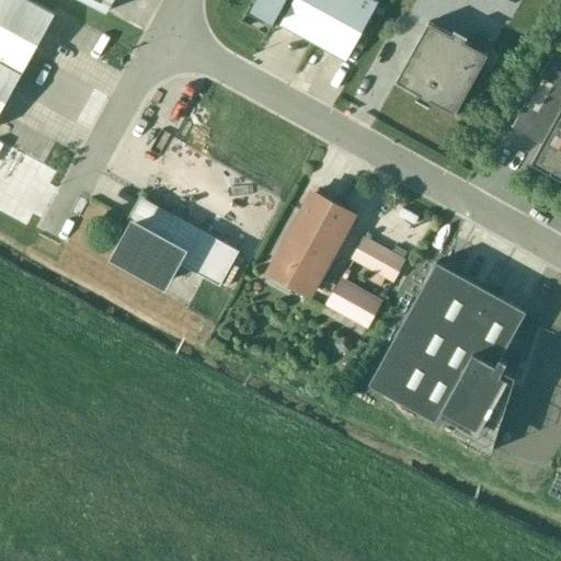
[(0,0),(0,111),(55,13),(30,0),(0,0)]
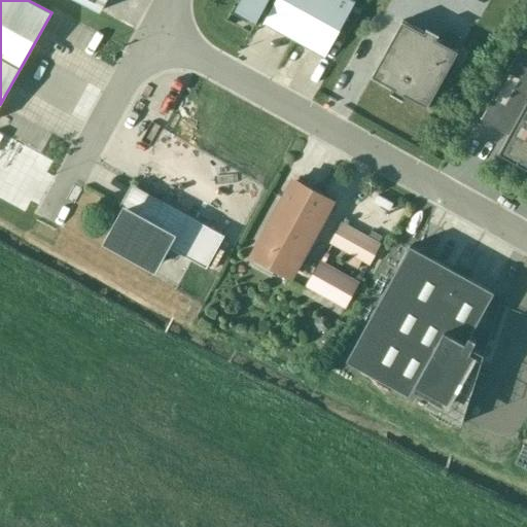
[(105,0),(79,0),(99,11),(105,0)]
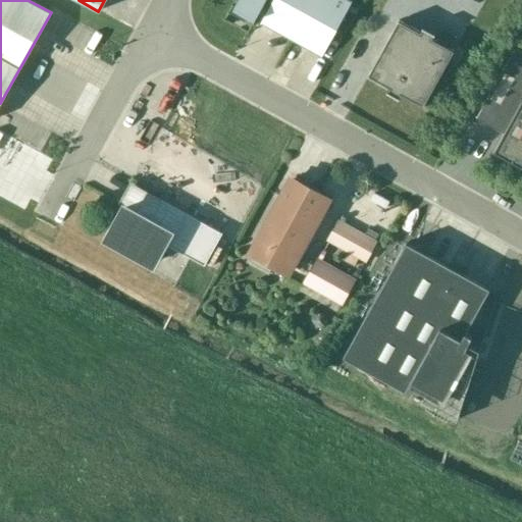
[(237,0),(233,7),(254,18),(264,0),(273,0),(261,22),(321,55),(351,1),(349,0),(237,0)]
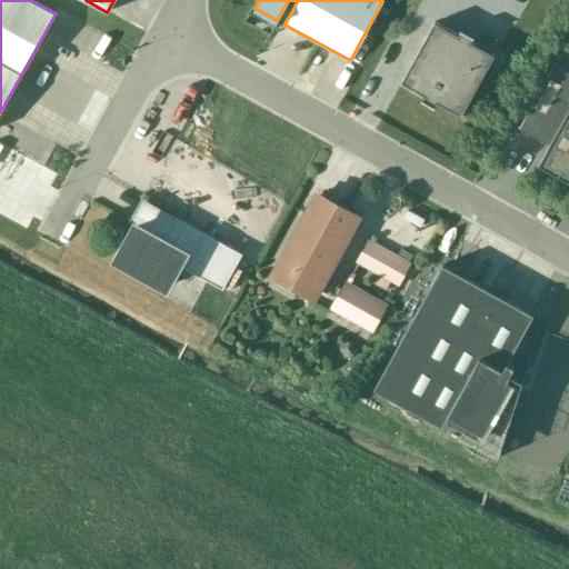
[(461,115),(495,55),(471,42),(473,37),(460,29),(457,35),(433,21),(401,81),(423,95),(421,100),(435,107),(438,102),(461,115)]
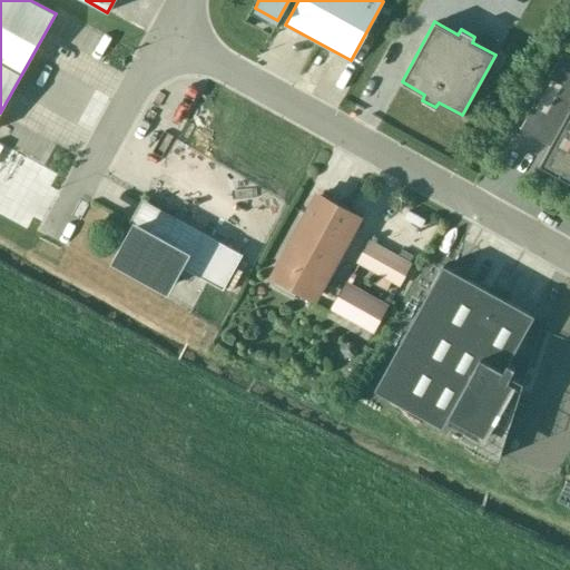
[(569,58),(560,53),(519,129),(549,146),(539,165),(569,182),(569,155),(561,150),(569,133),(569,58)]
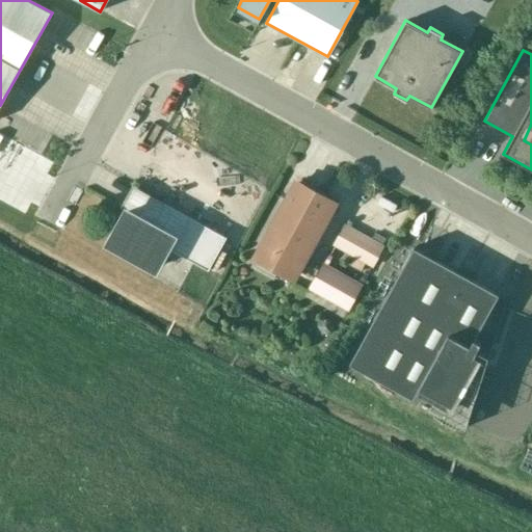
[(293,273),(333,202),(296,182),(257,254),(293,273)]
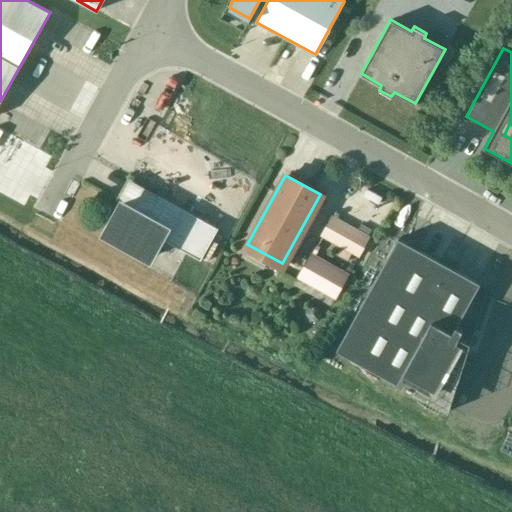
[(218,228),(158,195),(132,181),(121,202),(104,233),(149,258),(160,238),(200,260),(218,228)]
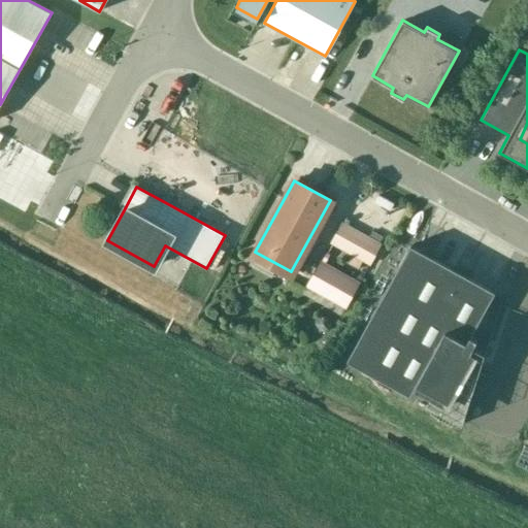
[(370,262),(381,244),(340,223),(331,240),(370,262)]
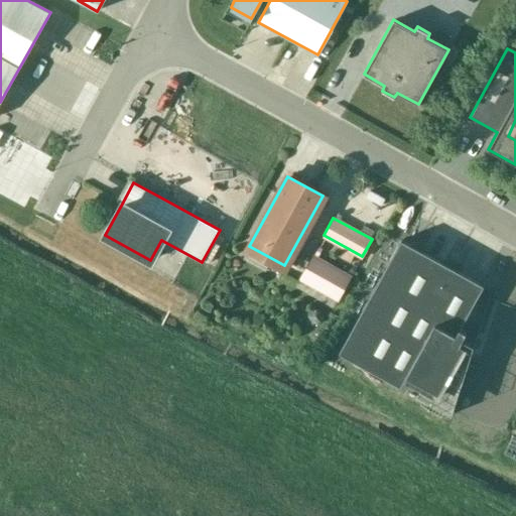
[(492,289),(401,239),(339,352),(453,414),(492,289)]
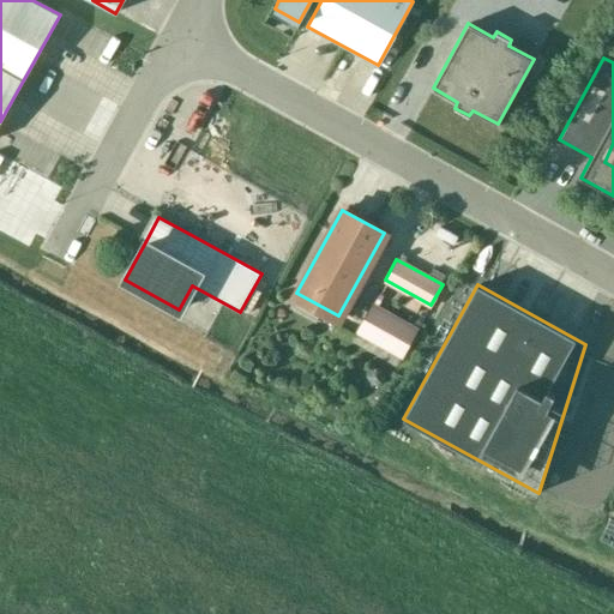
[(402,357),(419,327),(372,302),(355,332),(402,357)]
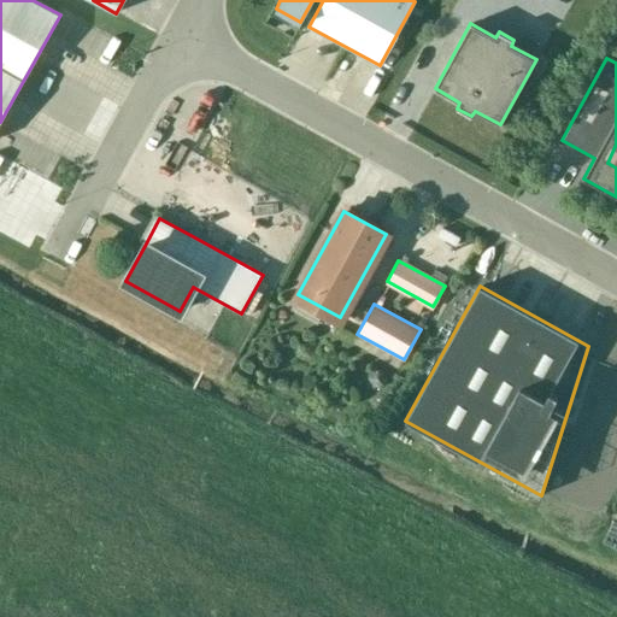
All buildings are outlined.
